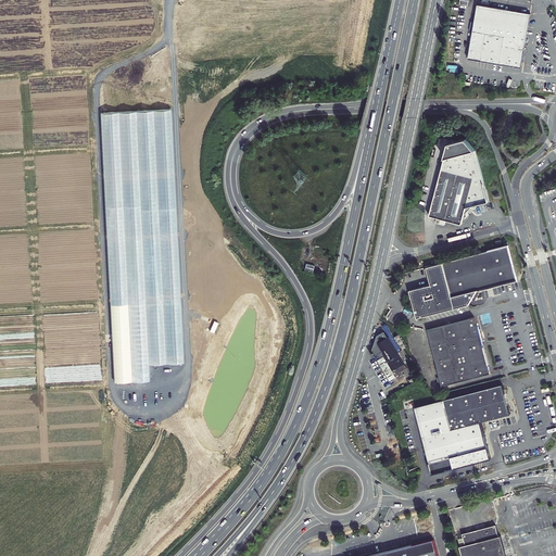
[(523,67),(523,64),(526,51),(531,16),(532,15),(531,15),(530,15),(525,14),(481,7),(478,25),(475,24),(469,60),(522,68),(523,67)]
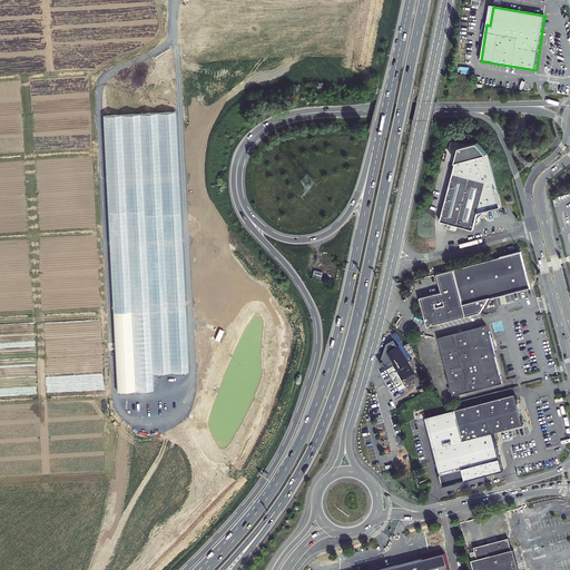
[(460,149),(455,166),(488,156),(478,145),(460,149)]
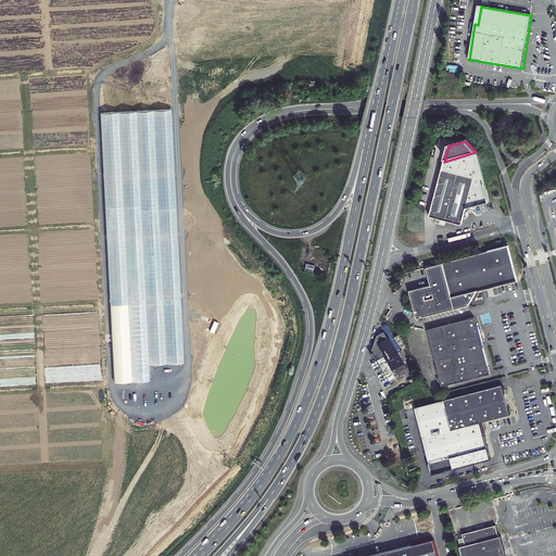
[(476,152),(444,162),(429,218),(437,220),(436,226),(443,227),(444,223),(460,227),(464,215),(466,215),(470,206),(488,201),(483,185),(476,152)]
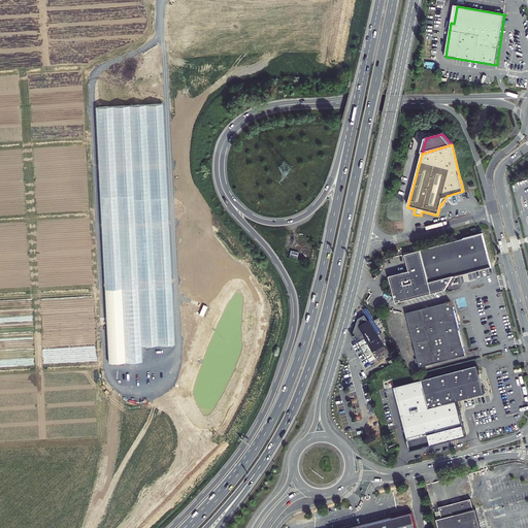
[(482,232),(446,241),(454,273),(490,264),(482,232)]
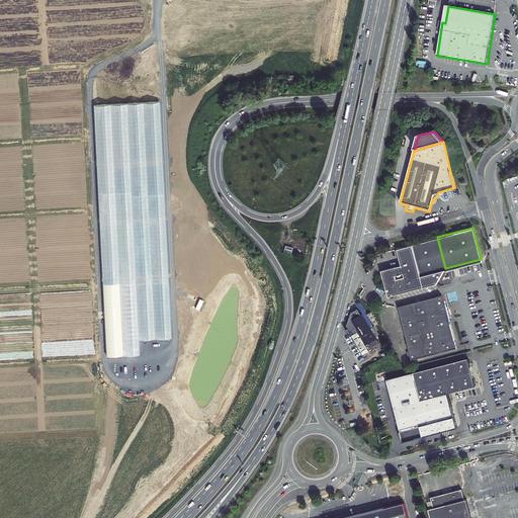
[(401,265),(381,270),(387,294),(436,282),(445,268),(437,237),(397,248),(401,265)]
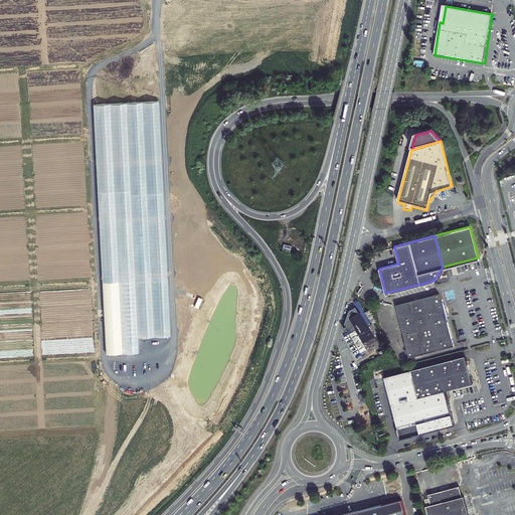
[(443,301),(434,296),(397,305),(410,358),(455,347),(443,301)]
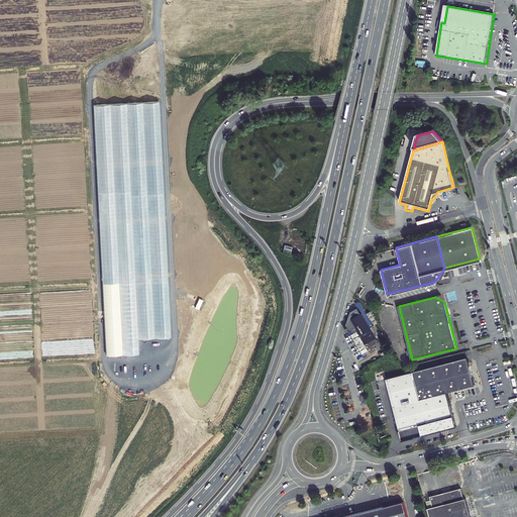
[(374,325),(358,301),(356,303),(363,314),(351,320),(348,323),(344,329),(348,330),(348,329),(349,328),(351,328),(352,328),(352,329),(349,331),(364,354),(368,352),(355,334),(358,332),(370,350),(373,354),(378,351),(375,346),(380,342),(377,336),(380,334),(375,326),(373,326),(373,325),(374,325)]
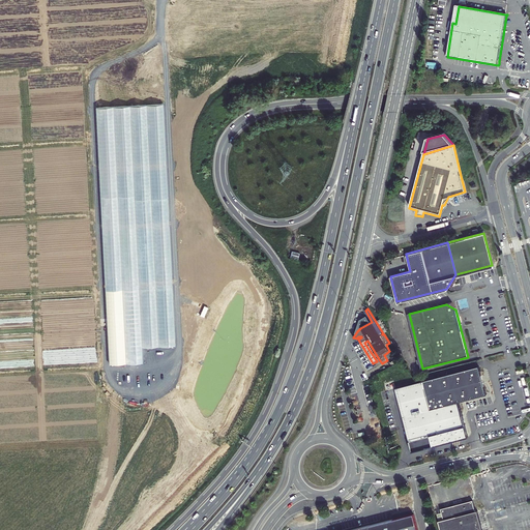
[(425,381),(394,388),(410,451),(466,438),(458,403),(486,395),(478,367),(425,381)]
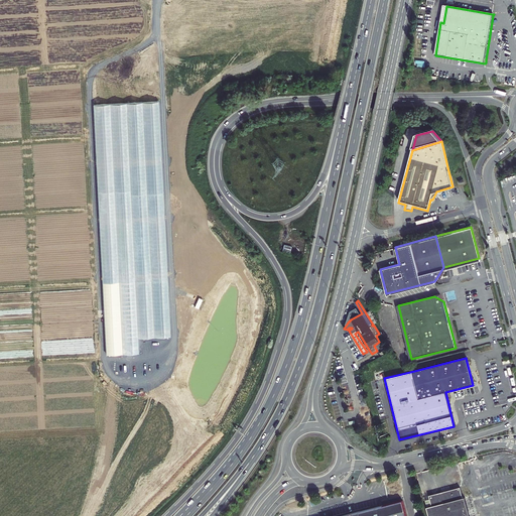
[(467,515),(459,486),(427,495),(430,505),(425,506),(427,515),(467,515)]
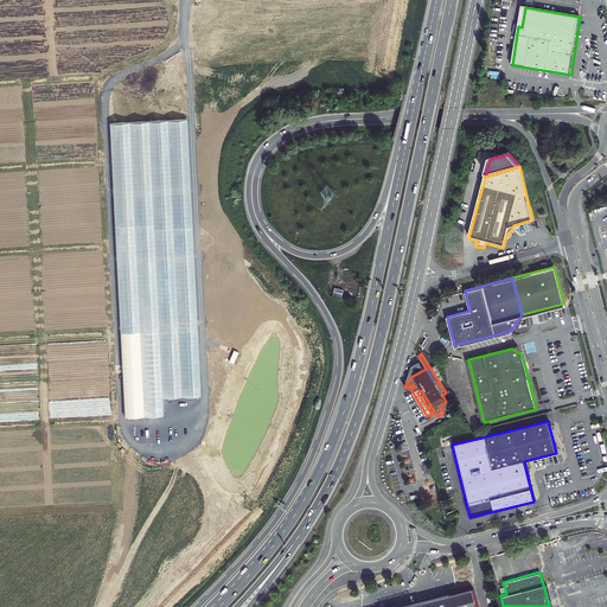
[(478,606),(473,589),(403,606),(478,606)]
